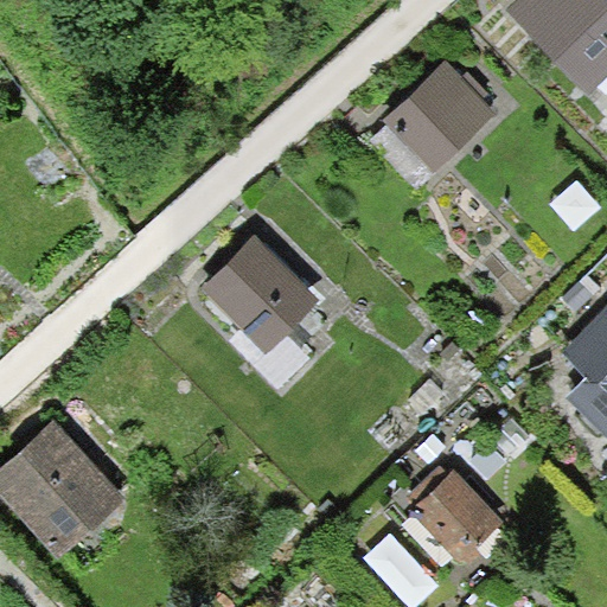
[(606,27),(606,0),(515,0),(506,8),(588,95),(606,76),(606,37),(602,32),(606,27)]
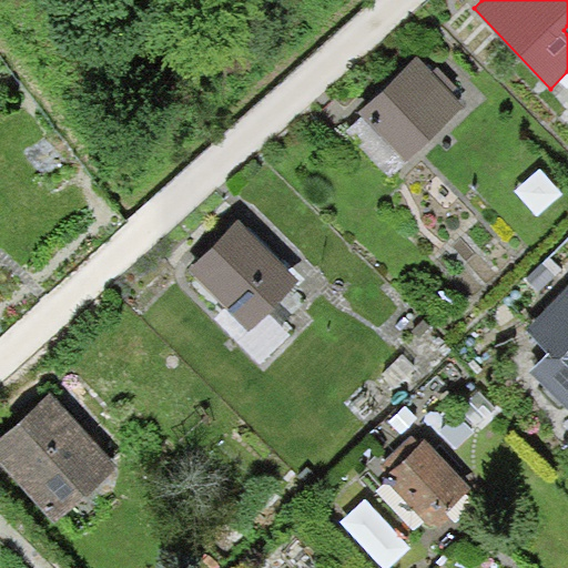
[(418,59),(357,112),(404,164),(465,110),(418,59)]
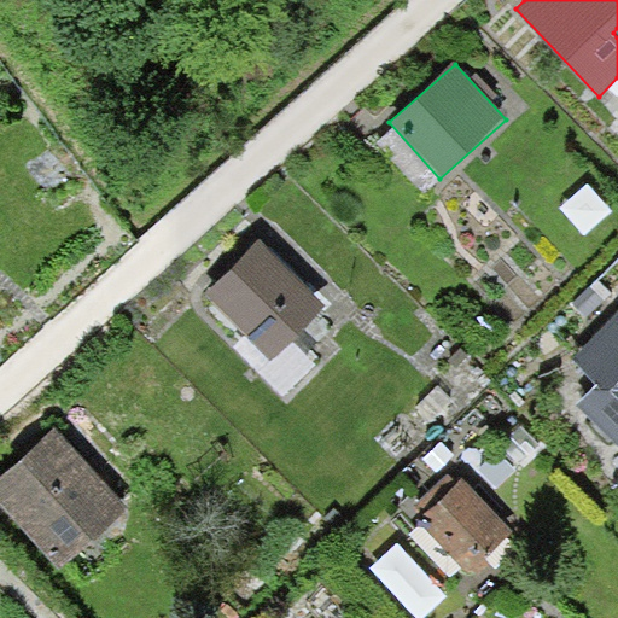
[(262,238),(205,295),(268,360),(326,303),(262,238)]
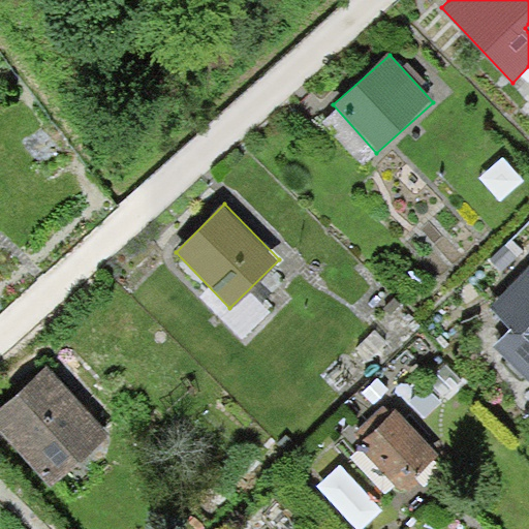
[(528,261),(487,304),(528,345),(528,261)]
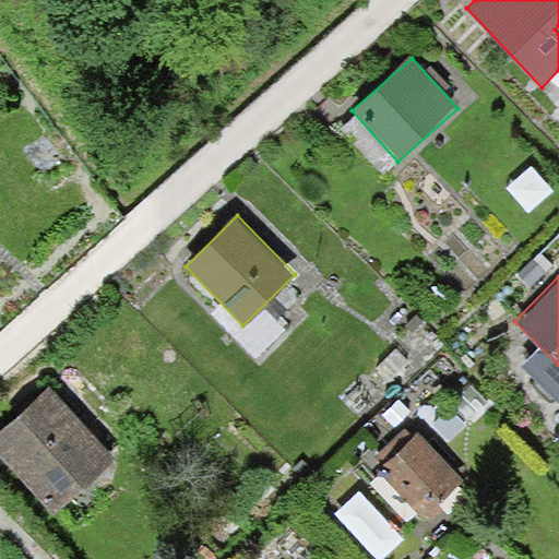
[(55,385),(0,429),(0,452),(52,516),(118,462),(55,385)]
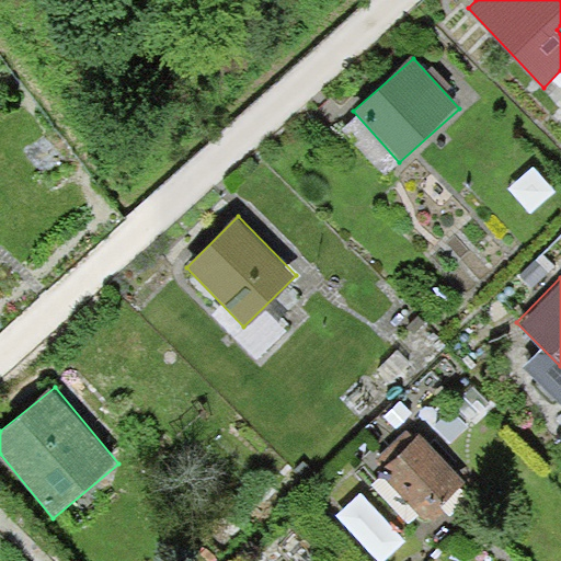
[(420,437),(382,476),(430,522),(467,483),(420,437)]
